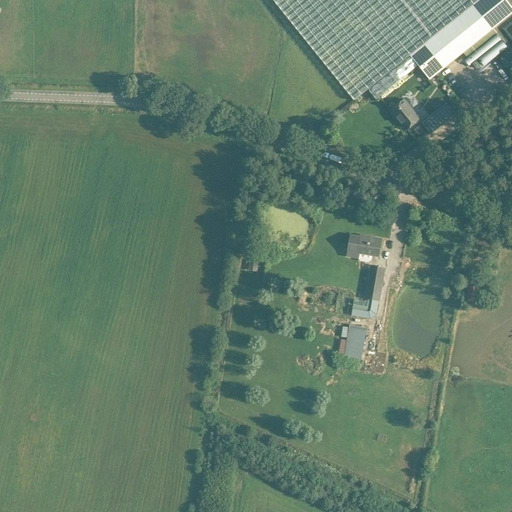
[(272,0),(354,101),(368,90),(376,100),(418,66),(429,80),(493,29),(511,13),(511,8),(505,0),(272,0)]
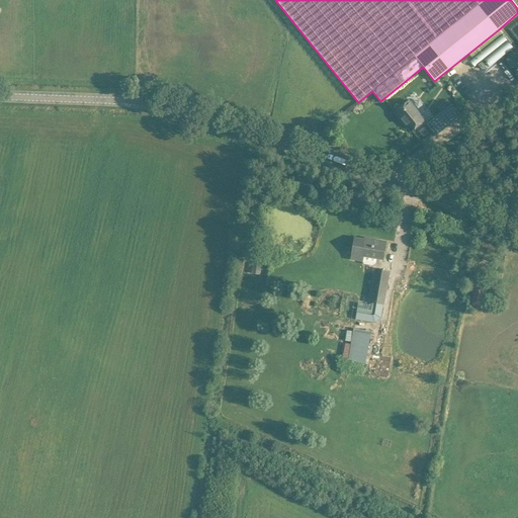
[(510,67),(510,55),(500,55),(501,67),(510,67)]
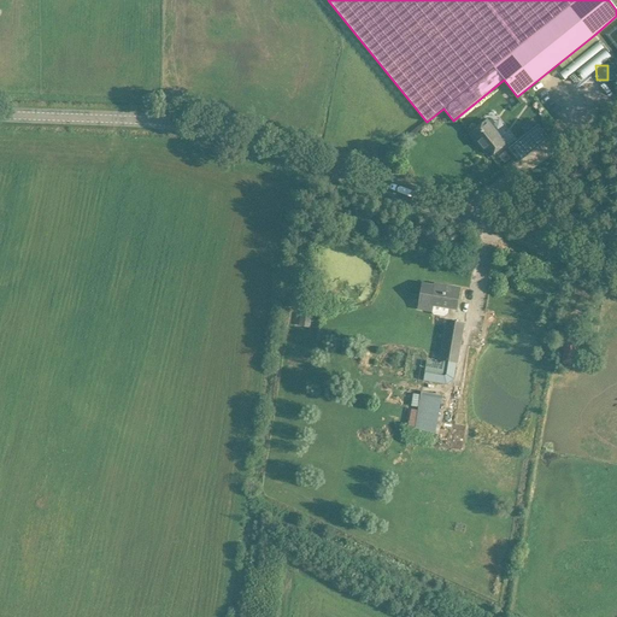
[(470,134),(480,147),(482,145),(492,156),(506,144),(487,121),(470,134)]
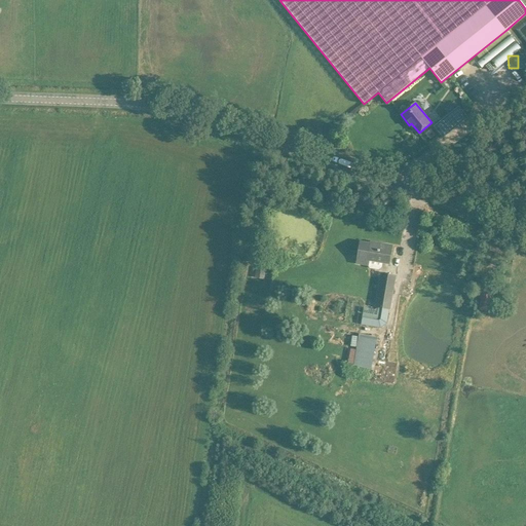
[(458,107),(435,126),(443,137),(467,117),(458,107)]
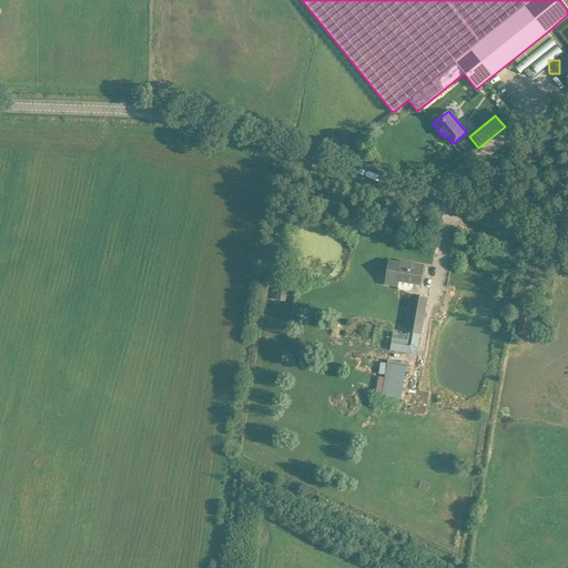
[(413,288),(414,284),(421,285),(423,266),(388,260),(384,285),(397,287),(398,290),(408,292),(413,288)]
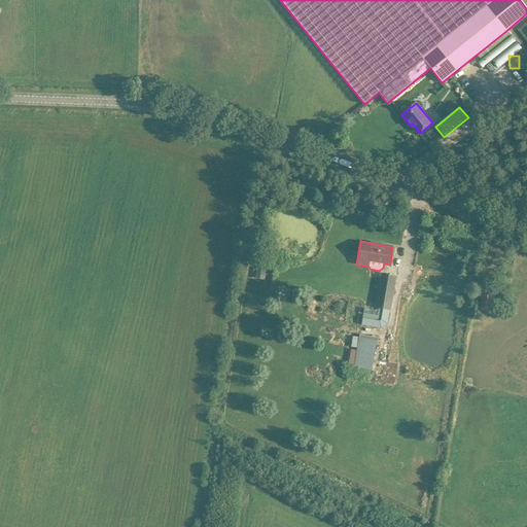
[(363,318),(361,325),(382,328),(388,324),(390,310),(395,276),(382,274),(377,308),(376,310),(364,308),(363,318)]
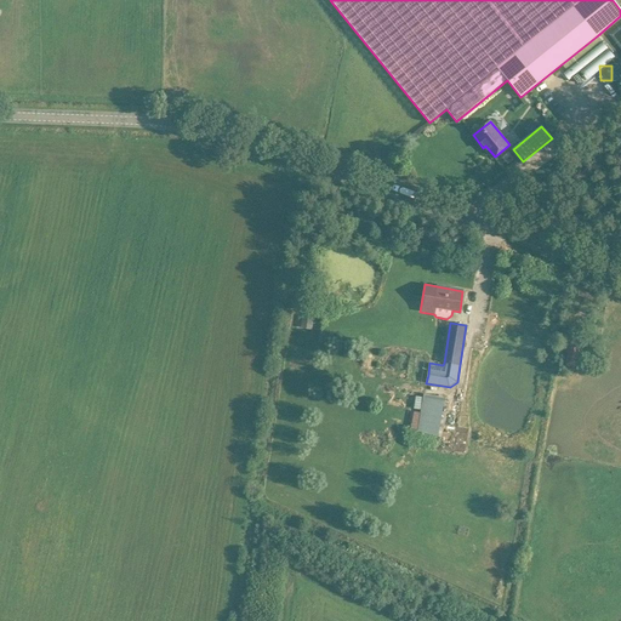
[(569,343),(565,365),(576,366),(581,345),(569,343)]
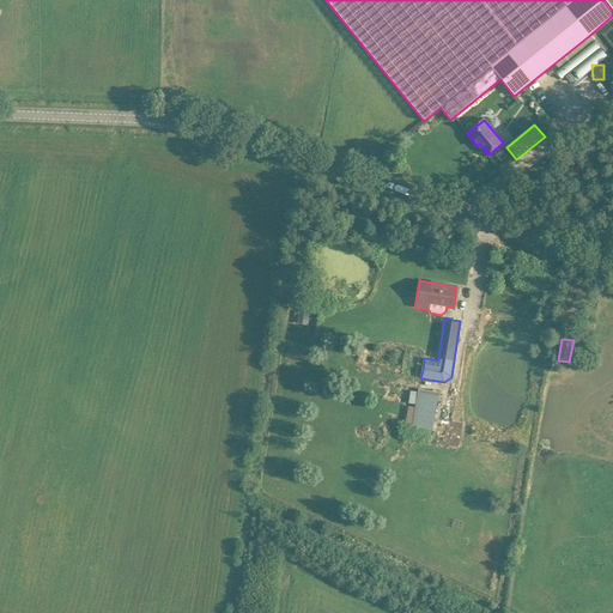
[(410,406),(406,426),(412,428),(432,431),(438,392),(418,389),(418,393),(411,392),(410,404),(416,405),(416,407),(410,406)]
